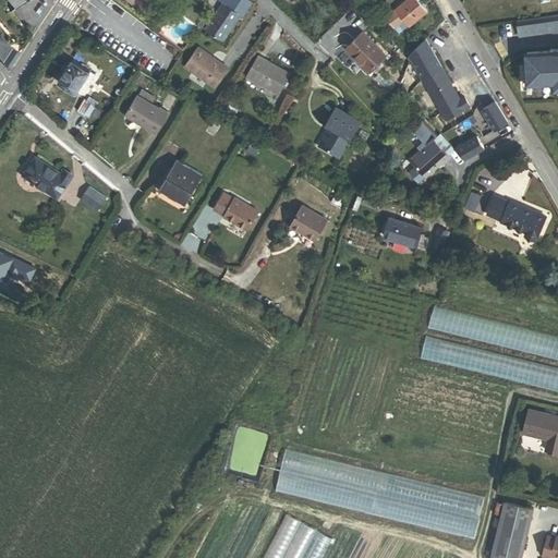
[(247,0),(219,0),(220,0),(244,17),(253,3),(247,0)]
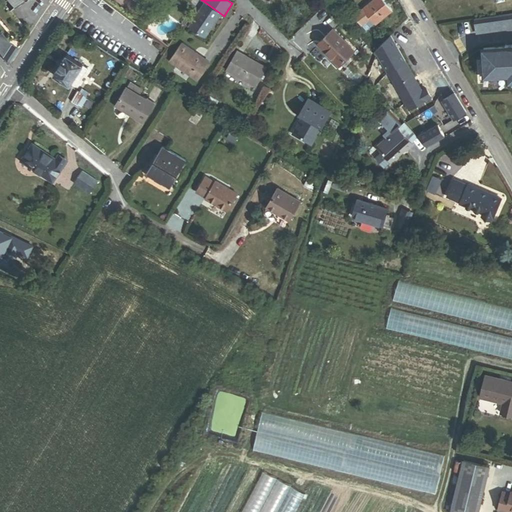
[(342,8),(337,2),(339,1),(338,0),(324,0),(337,13),(342,8)]
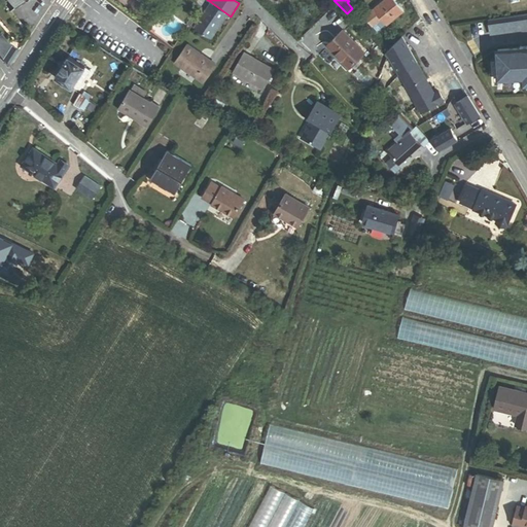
[(381,19),(386,26),(403,10),(394,0),(385,0),(364,18),(373,26),(381,19)]
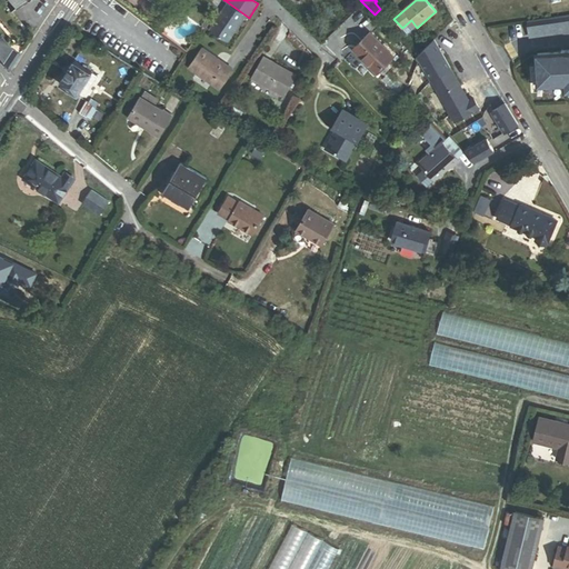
[(227,5),(211,30),(219,38),(229,43),(247,17),(237,10),(227,5)]
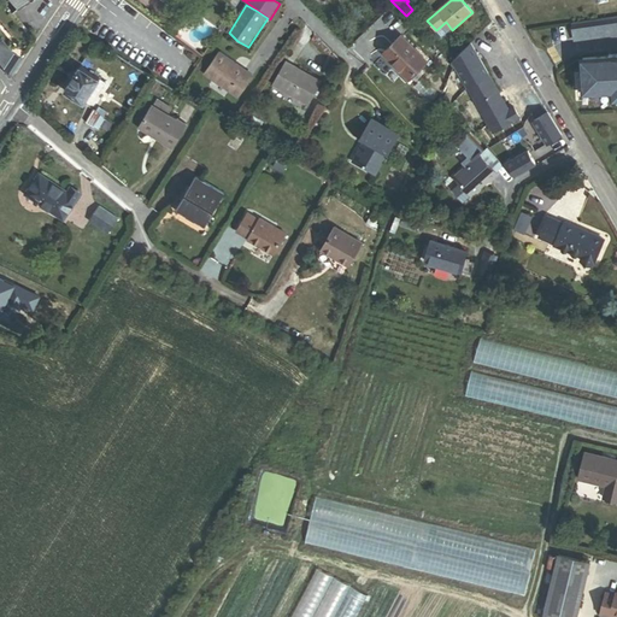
[(573,40),(616,33),(616,16),(570,23),(573,40)]
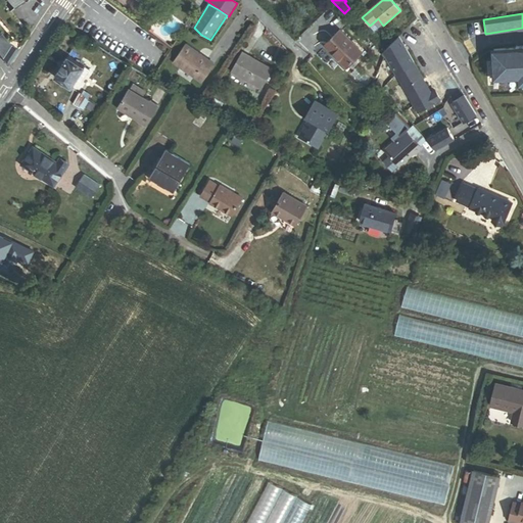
[(187,31),(195,17),(190,14),(185,24),(186,24),(183,29),(187,31)]
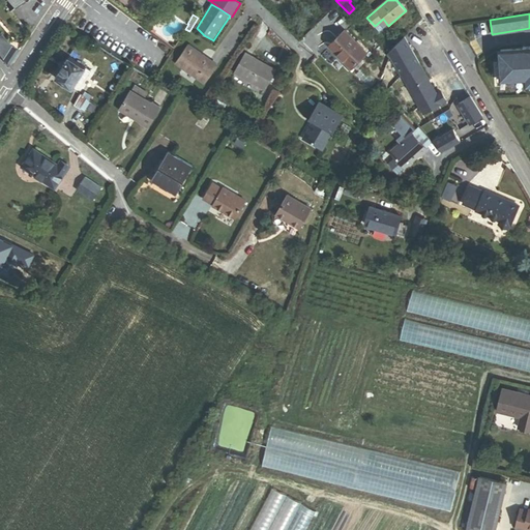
[(404,27),(409,32),(418,23),(413,18),(404,27)]
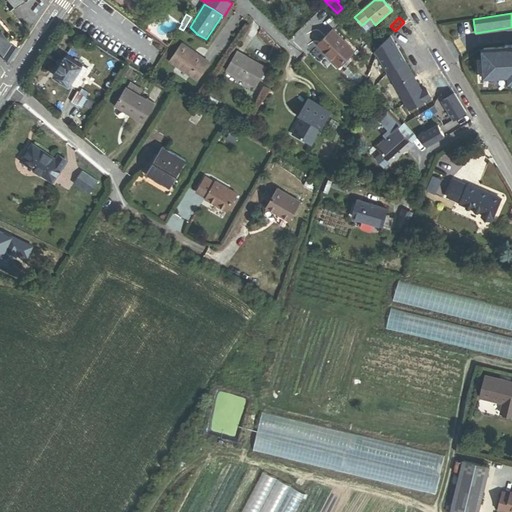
[(339,65),(354,51),(334,30),(319,44),(339,65)]
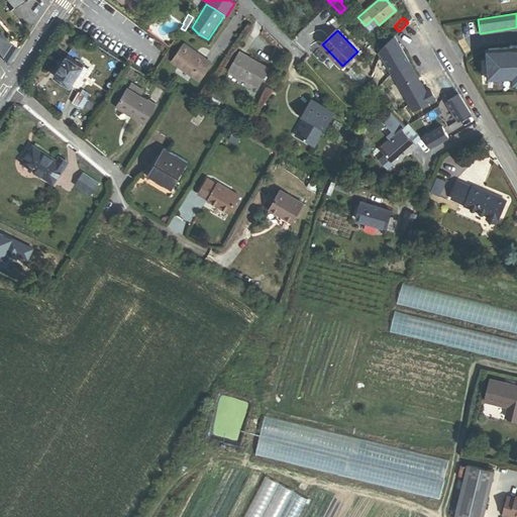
[(0,34),(0,54),(8,65),(18,48),(11,45),(1,34),(0,34)]
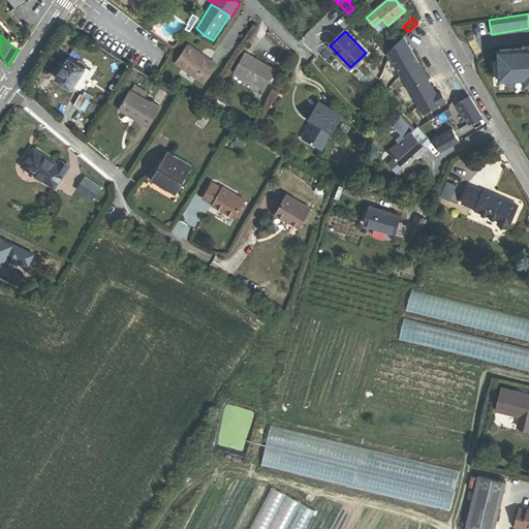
[(209,60),(200,55),(201,54),(188,44),(177,62),(205,82),(217,64),(210,59),(209,60)]
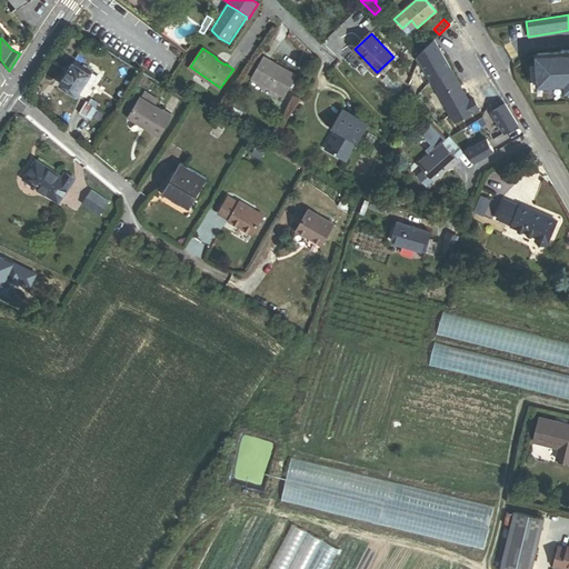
[(568,48),(562,49),(562,50),(538,51),(539,79),(557,79),(557,81),(566,81),(566,88),(568,87),(568,48)]
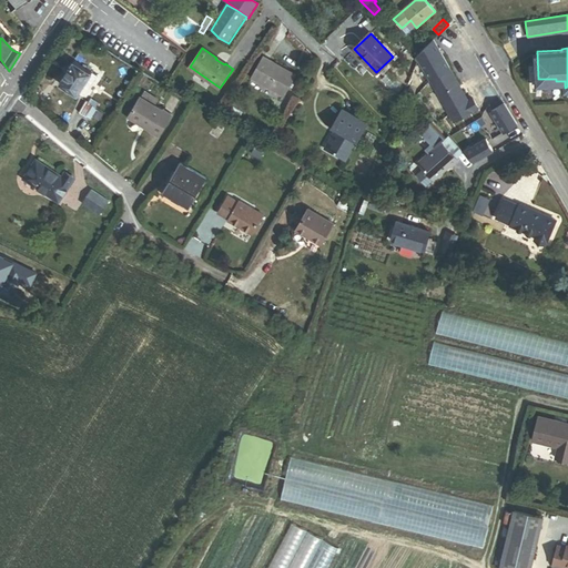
[(285,97),(296,77),(263,58),(252,78),(285,97)]
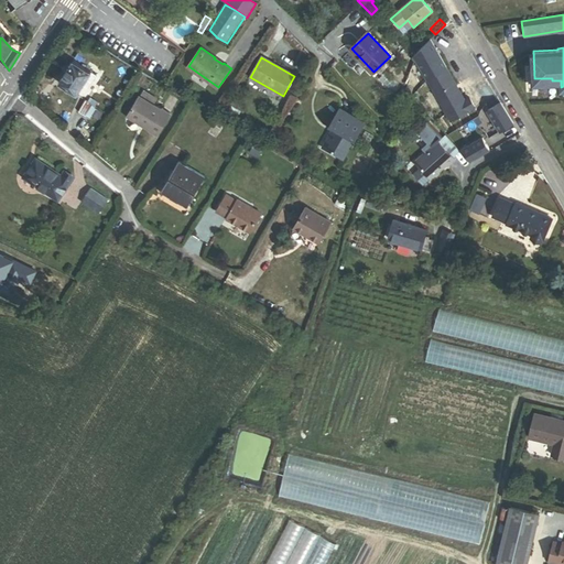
[(88,89),(97,75),(74,61),(60,84),(78,95),(84,86),(88,89)]
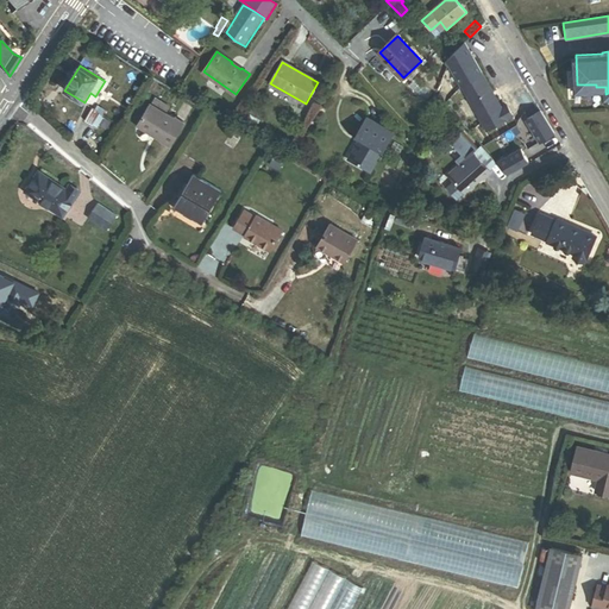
[(503,107),(484,74),(462,86),(487,130),(513,115),(507,105),(503,107)]
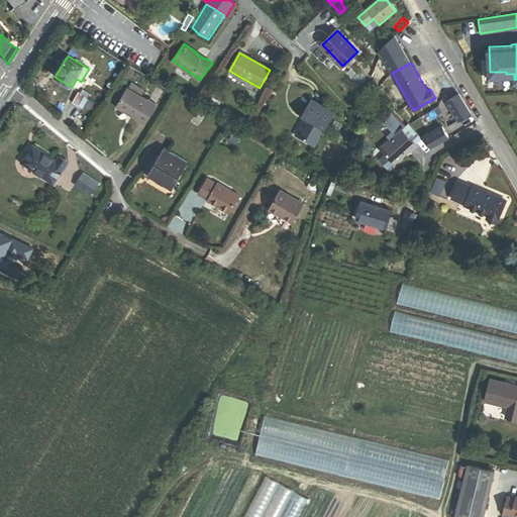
[(464,129),(476,123),(470,113),(454,88),(447,77),(436,84),(464,129)]
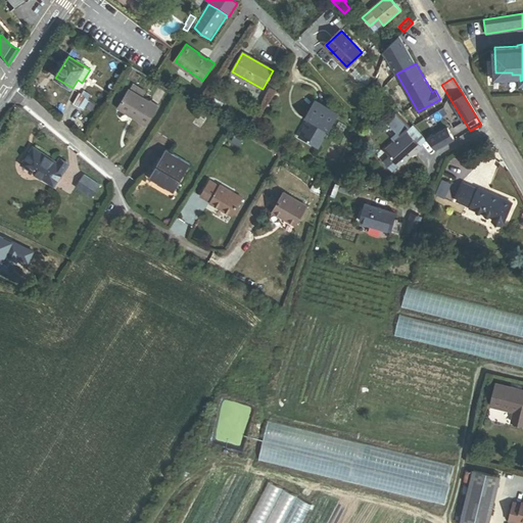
[(146,94),(134,87),(131,91),(143,98),(146,94)]
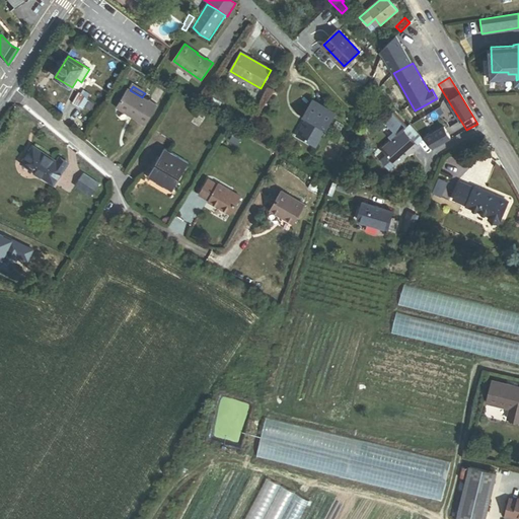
[(137,120),(144,124),(156,104),(149,100),(148,101),(142,97),(130,90),(129,89),(118,106),(137,119),(137,120)]
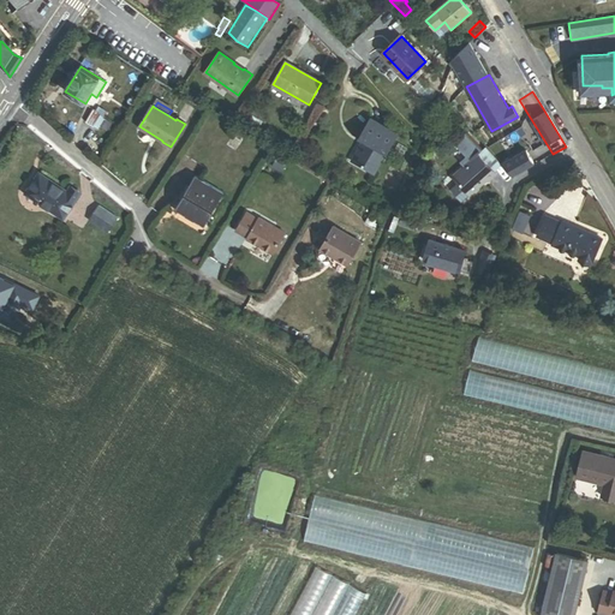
[(99,129),(106,118),(95,111),(88,123),(99,129)]
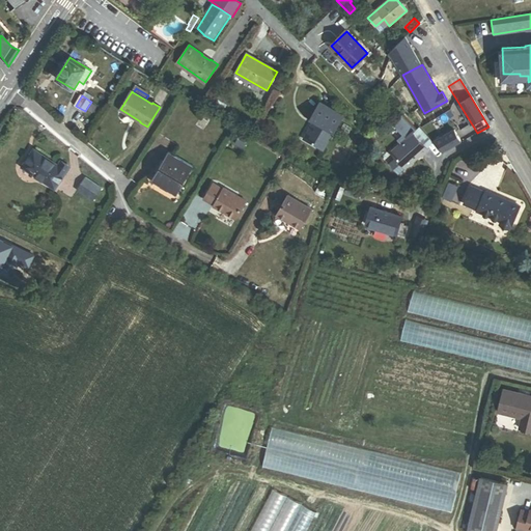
[(305,138),(324,149),(342,116),(319,104),(310,119),(314,121),(305,138)]
